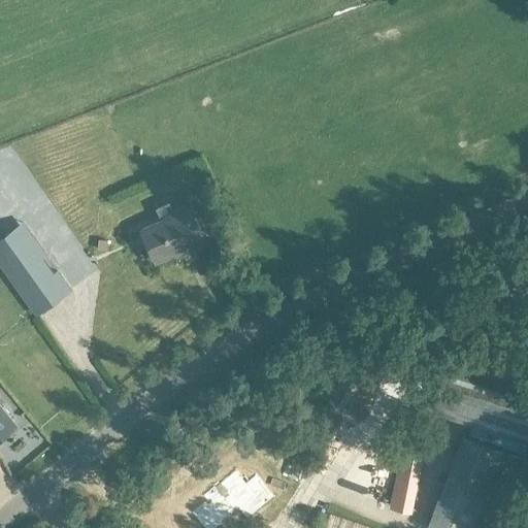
[(165,213),(174,209),(171,201),(157,207),(162,220),(167,218),(165,213)]
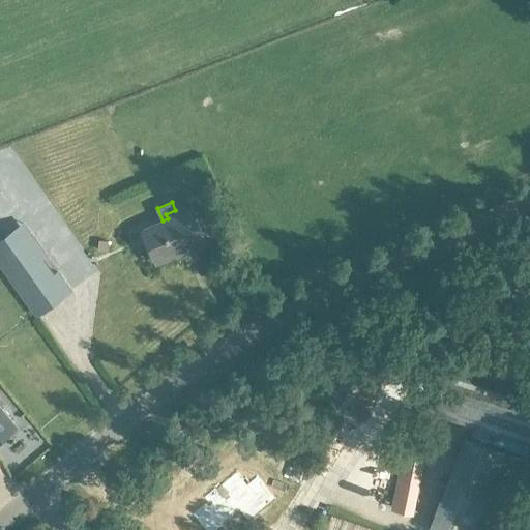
[(168,218),(163,221),(143,229),(157,261),(187,247),(189,252),(208,243),(190,203),(175,210),(166,214),(168,218)]
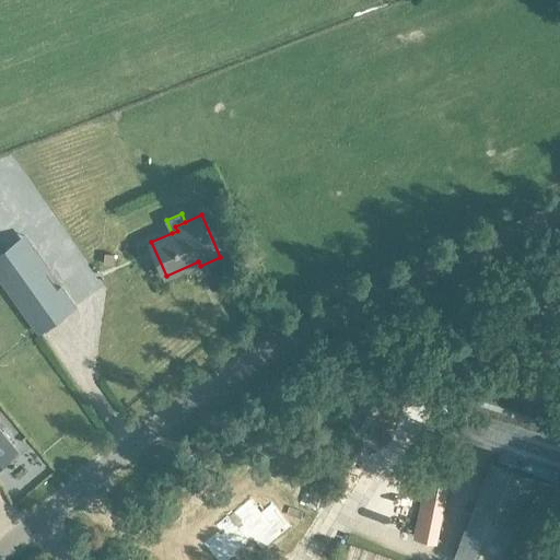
[(0,278),(20,306),(56,280),(41,260),(34,265),(22,249),(30,244),(15,223),(0,233),(0,278)]
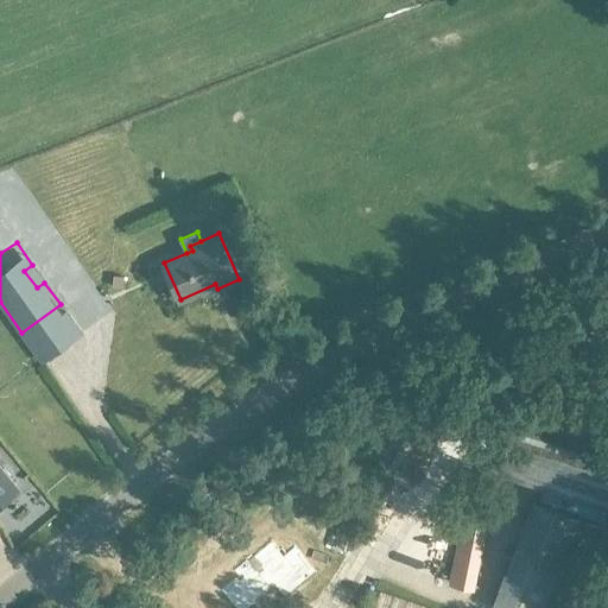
[(502,457),(511,434),(500,430),(493,454),(502,457)]
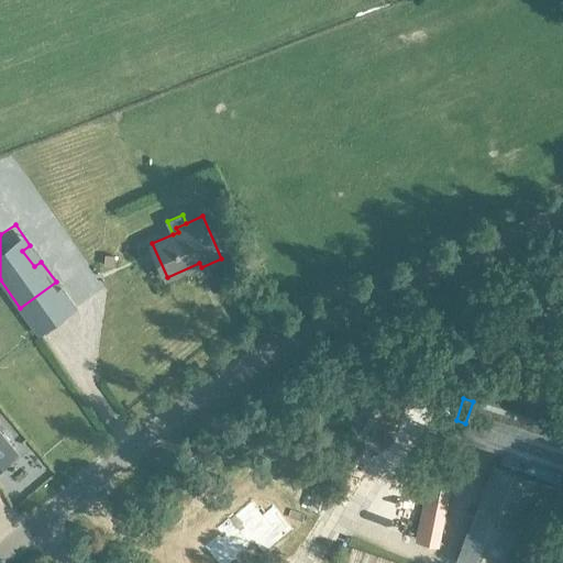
[(0,427),(0,464),(18,450),(0,427)]
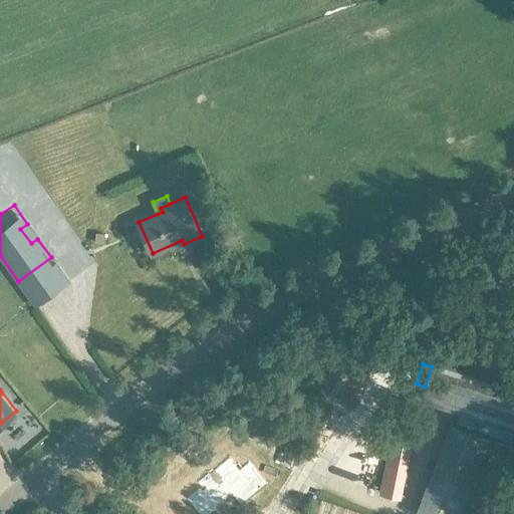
[(452,422),(417,512),(422,513),(483,513),(498,473),(494,471),(505,441),(452,422)]
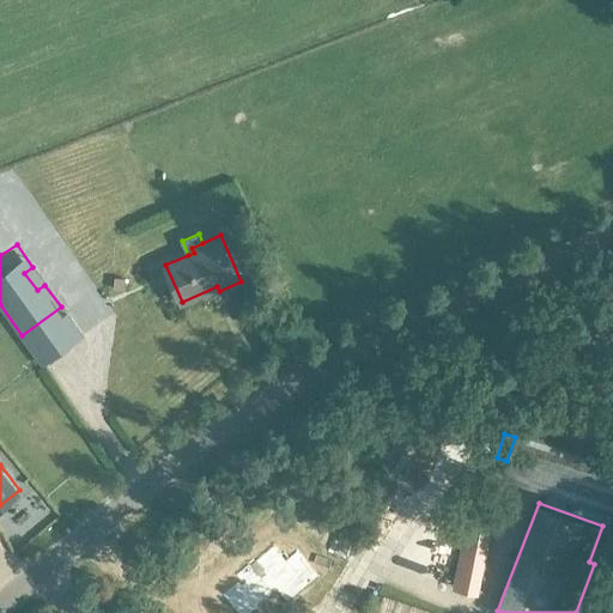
[(479,596),(491,533),(465,529),(453,590),(479,596)]
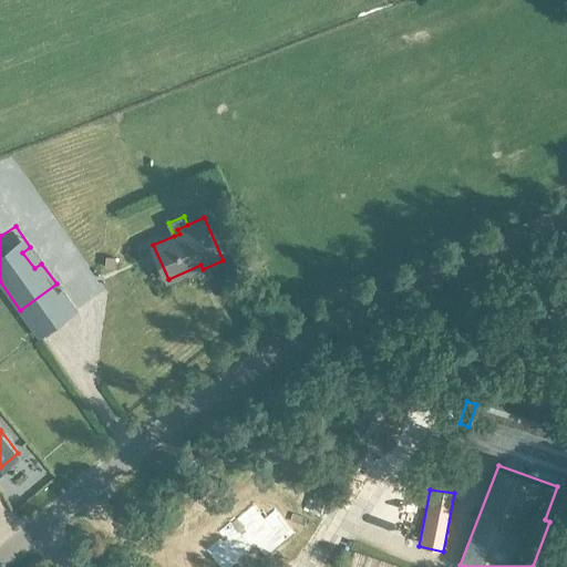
[(222,537),(207,549),(220,566),(232,566),(256,546),(266,558),(297,533),(276,507),(267,515),(254,498),(217,532),(222,537)]
